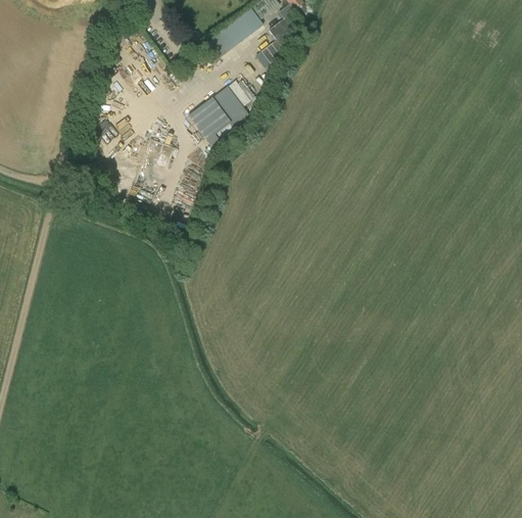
[(257,0),(249,6),(257,17),(279,1),(278,0),(257,0)]
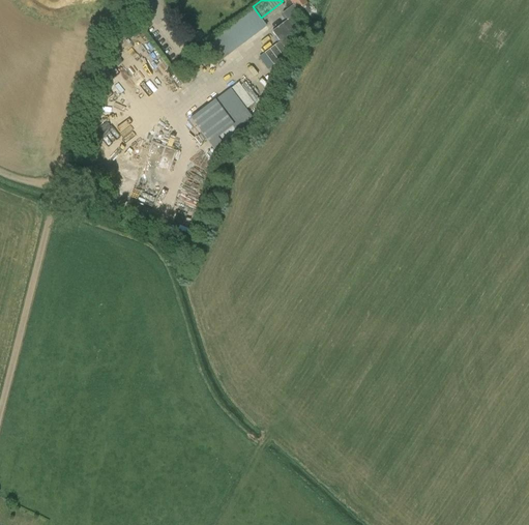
[(271,28),(280,37),(264,50),(272,60),(276,57),(287,49),(283,44),(292,36),(288,31),(298,24),(290,13),(296,9),(298,8),(296,6),(293,1),(291,2),(282,9),(287,17),(271,28)]
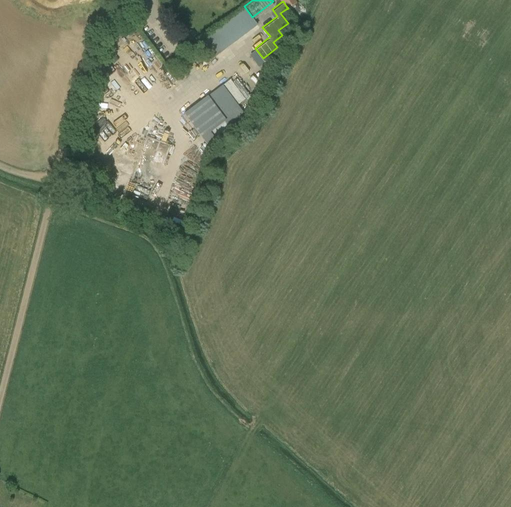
[(244,6),(231,16),(201,39),(213,55),(225,46),(234,40),(256,23),(257,22),(252,17),(244,6)]
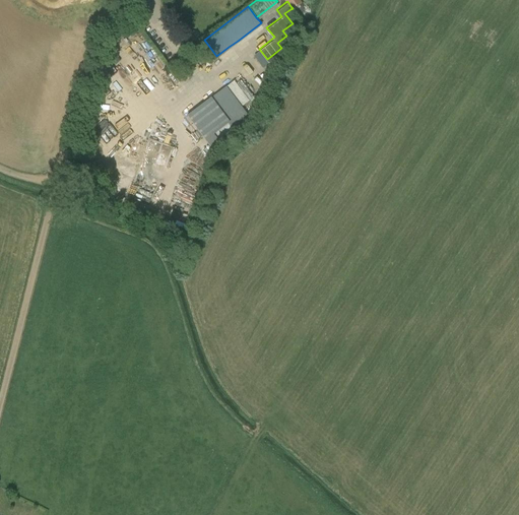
[(240,73),(187,111),(209,141),(249,113),(242,102),(254,93),(240,73)]
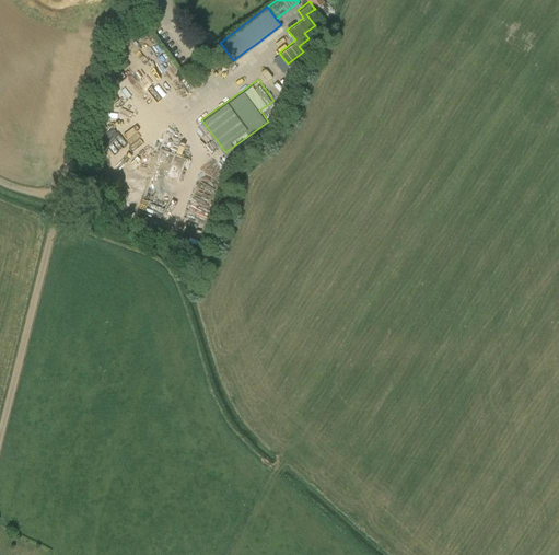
[(153,163),(152,168),(176,176),(182,164),(178,163),(181,158),(177,157),(183,145),(177,143),(175,151),(154,142),(149,155),(148,155),(146,160),(153,163)]
